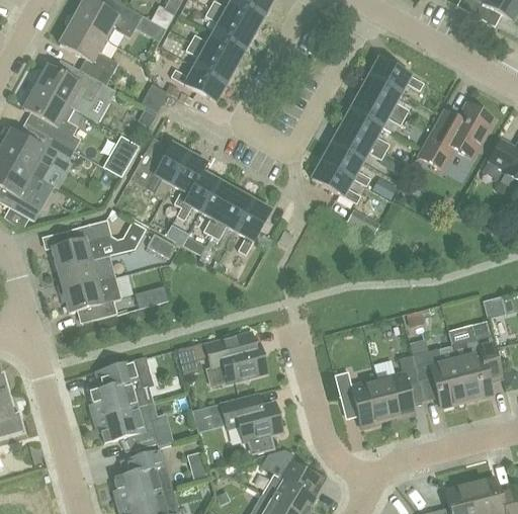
[(111,10),(93,0),(84,0),(73,20),(108,40),(115,28),(130,36),(142,14),(117,0),(111,10)]
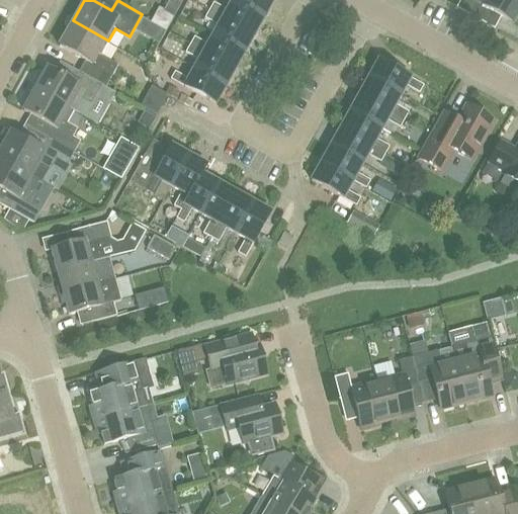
[(167,0),(162,8),(173,14),(181,0),(167,0)]
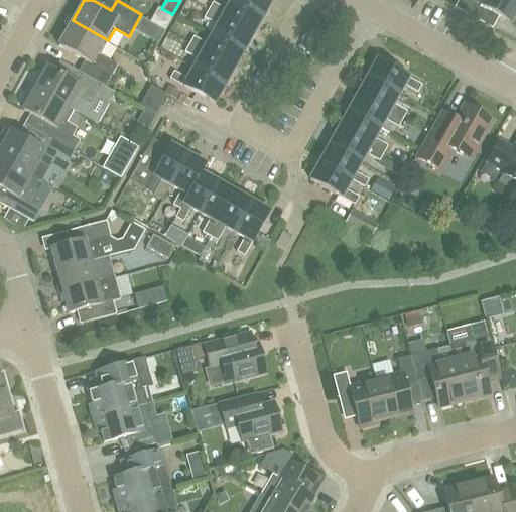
[(263,15),(236,0),(230,10),(213,0),(209,7),(253,32),(263,15)]
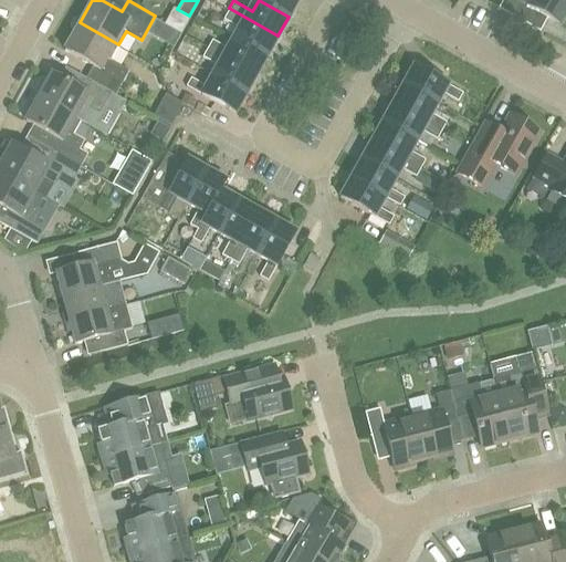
[(289,17),(296,0),(259,0),(289,17)]
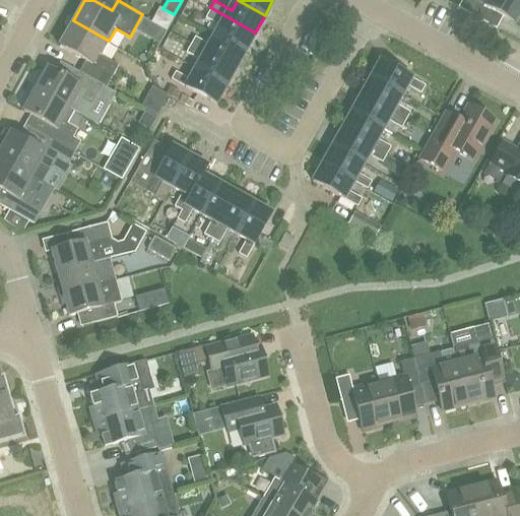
[(519,5),(519,0),(459,0),(457,4),(481,17),(488,5),(513,19),(519,5)]
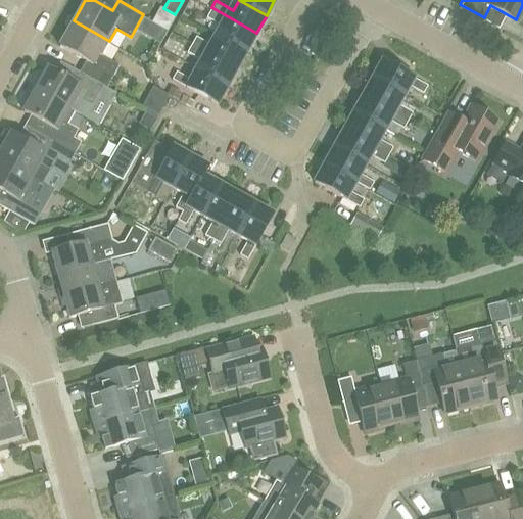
[(246,50),(256,33),(211,7),(207,15),(225,26),(220,35),(246,50)]
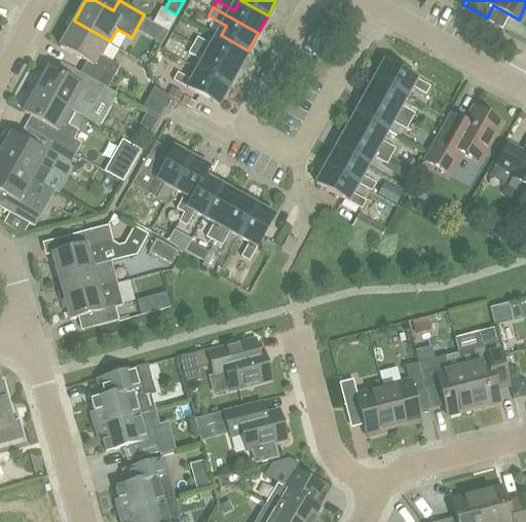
[(107,84),(119,62),(104,52),(110,41),(74,21),(62,44),(87,59),(80,70),(107,84)]
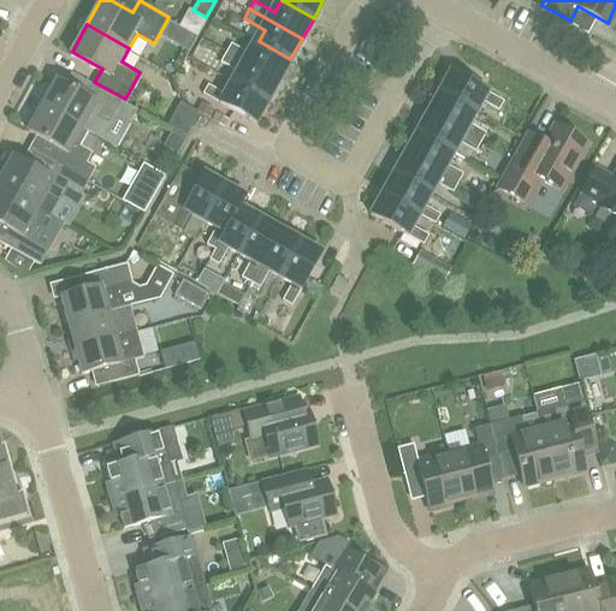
[(231,41),(226,49),(279,79),(290,59),(259,41),(252,53),(231,41)]
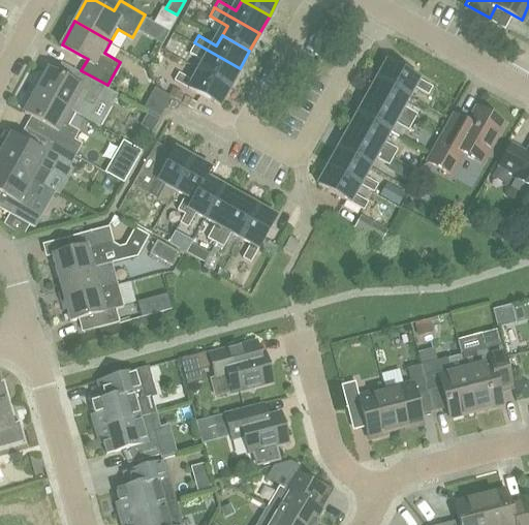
[(240,68),(194,42),(194,43),(190,51),(207,61),(201,69),(229,86),(240,68)]
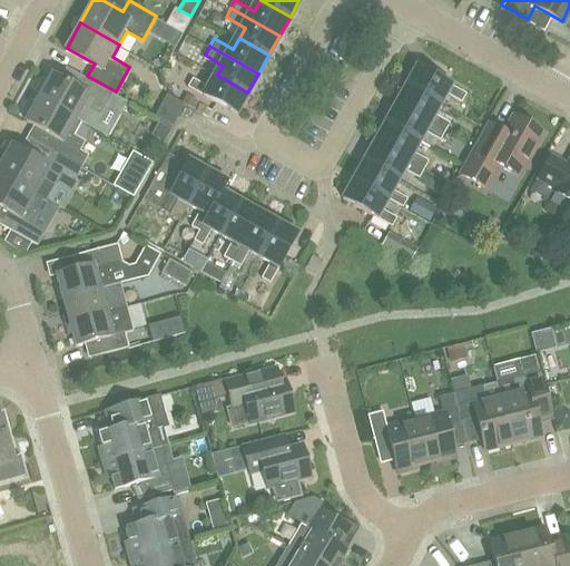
[(465,89),(418,62),(406,83),(436,99),(442,88),(461,98),(465,89)]
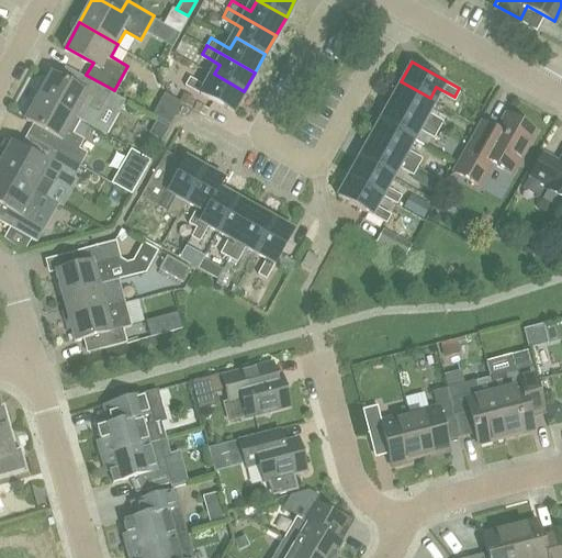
[(53,70),(40,93),(91,123),(110,89),(85,74),(78,85),(53,70)]
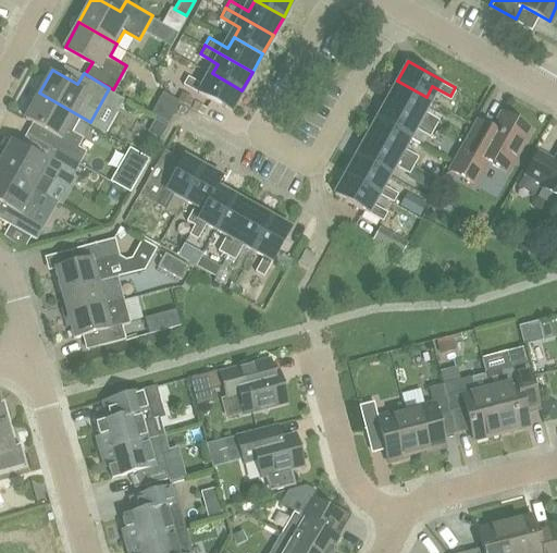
[(242,90),(212,73),(207,84),(188,74),(184,82),(231,109),(242,90)]
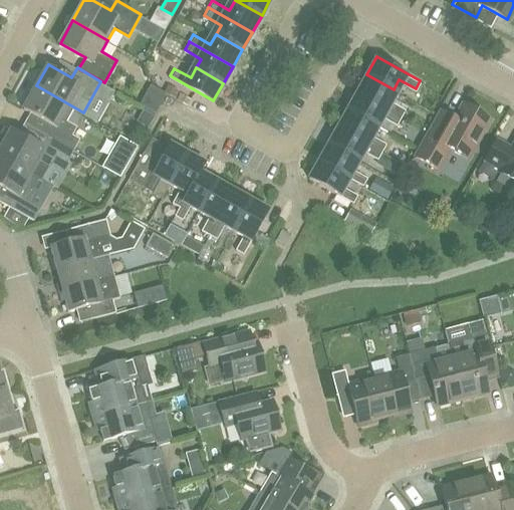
[(401,115),(405,108),(388,99),(394,89),(366,74),(357,91),(401,115)]
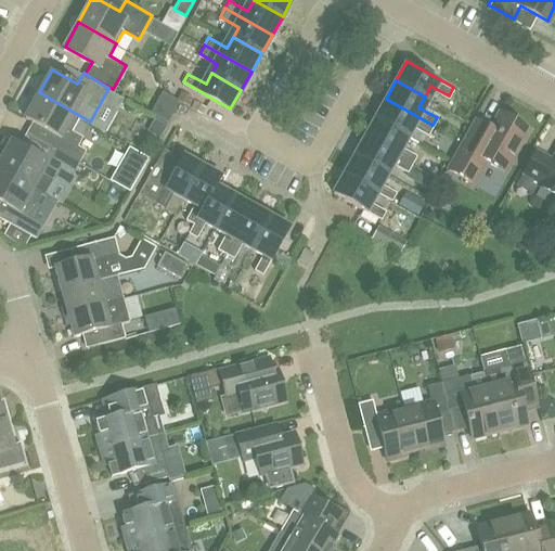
[(79,159),(86,148),(88,144),(80,141),(84,135),(66,125),(74,113),(39,93),(26,115),(60,133),(53,145),(79,159)]
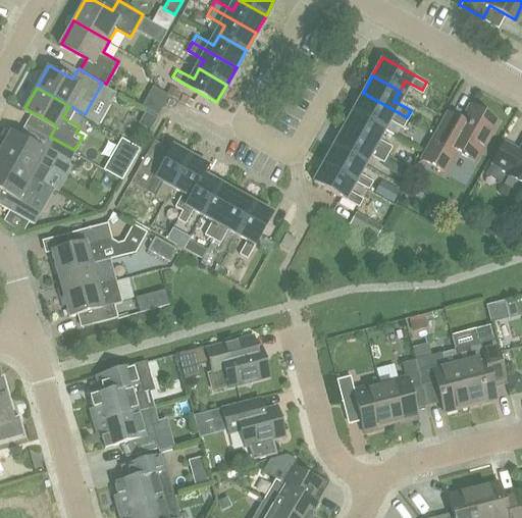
[(183,92),(178,99),(189,105),(193,98),(183,92)]
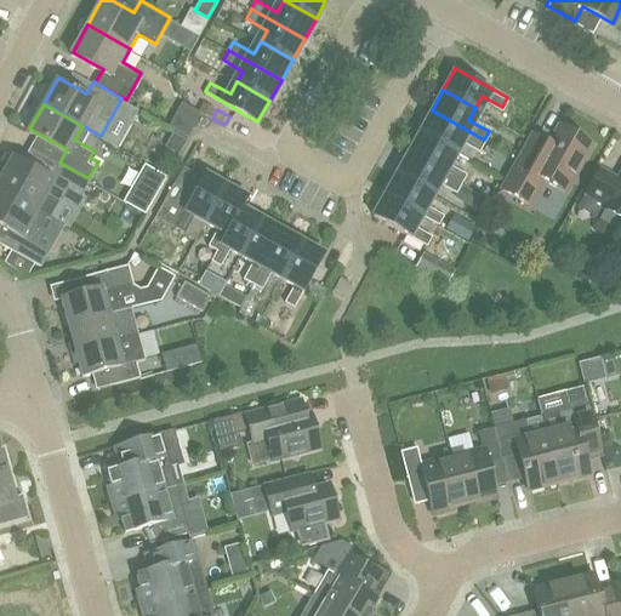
[(484,140),(432,110),(420,131),(453,149),(459,138),(479,149),(484,140)]
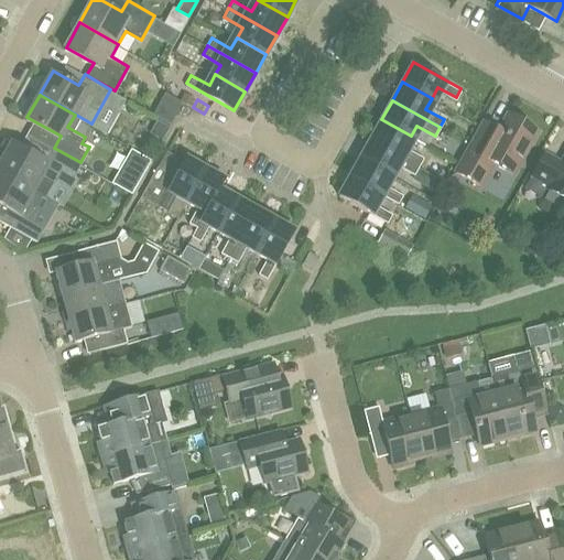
[(508,112),(499,128),(484,119),(475,137),(456,169),(480,183),(494,160),(513,171),(537,129),(508,112)]
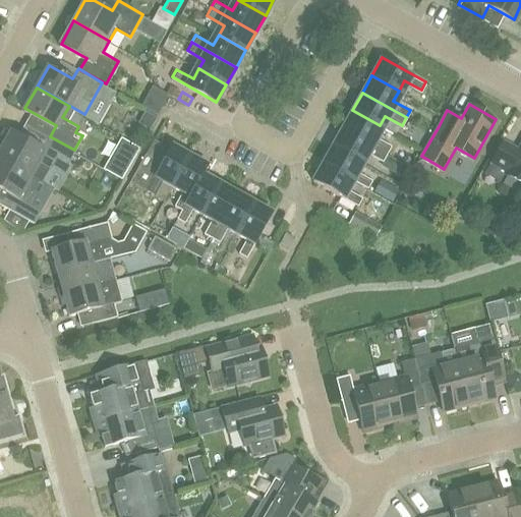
[(138,121),(150,127),(157,115),(146,109),(138,121)]
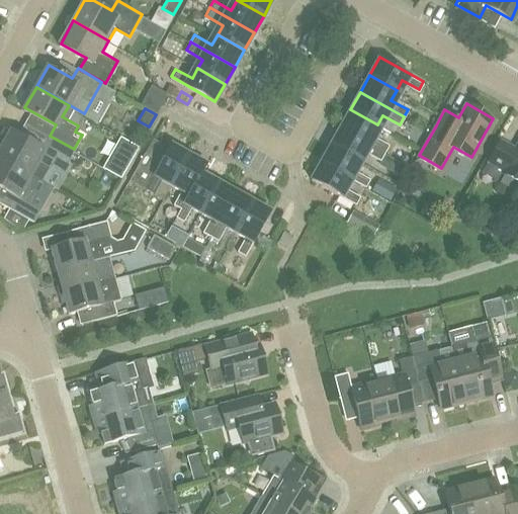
[(384,151),(390,143),(372,134),(377,124),(350,109),(341,126),(384,151)]
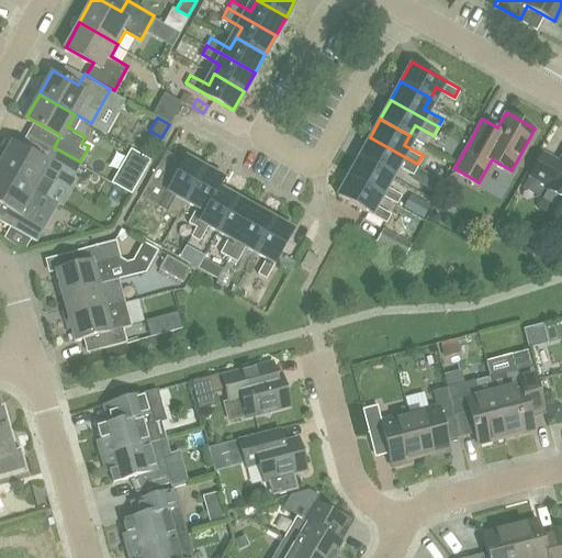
[(417,164),(370,137),(359,156),(389,173),(394,162),(413,173),(417,164)]
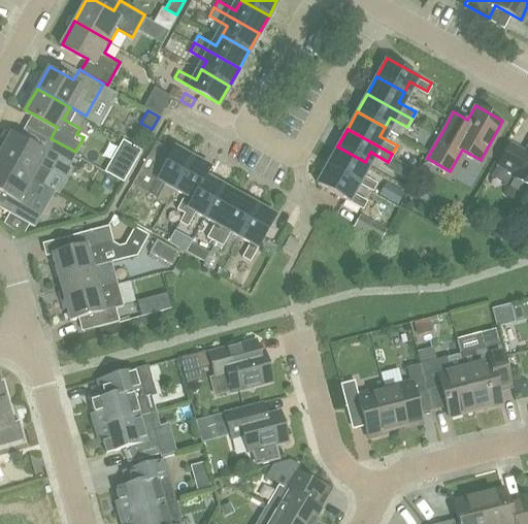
[(43,150),(12,132),(0,154),(0,157),(32,175),(38,179),(43,183),(44,182),(44,181),(52,168),(53,169),(58,159),(68,164),(75,152),(51,138),(43,150)]
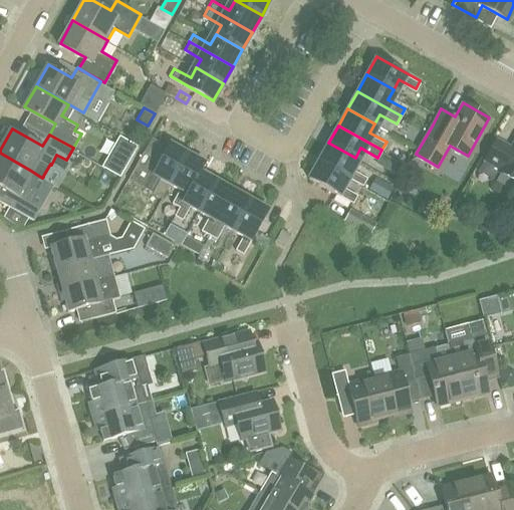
[(101,166),(119,176),(120,176),(138,145),(119,134),(101,166)]
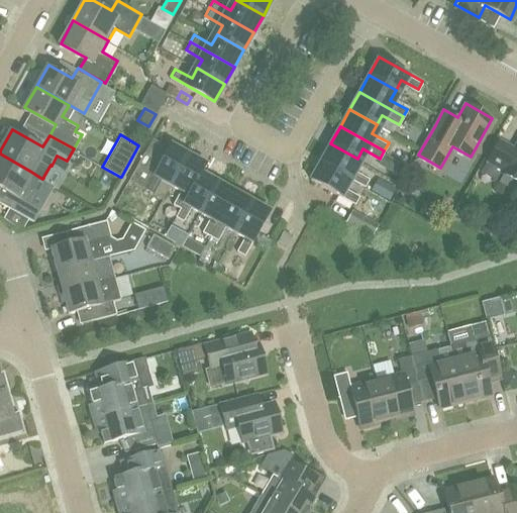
[(516,140),(514,146),(499,138),(488,160),(502,168),(501,171),(516,180),(516,140)]
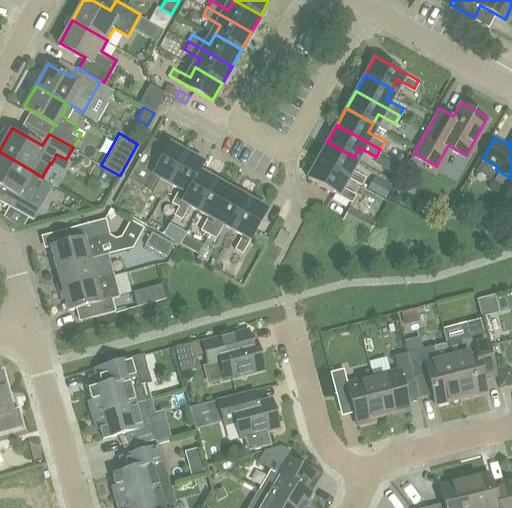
[(170,181),(187,151),(169,141),(159,159),(143,150),(128,176),(133,179),(152,189),(160,175),(170,181)]
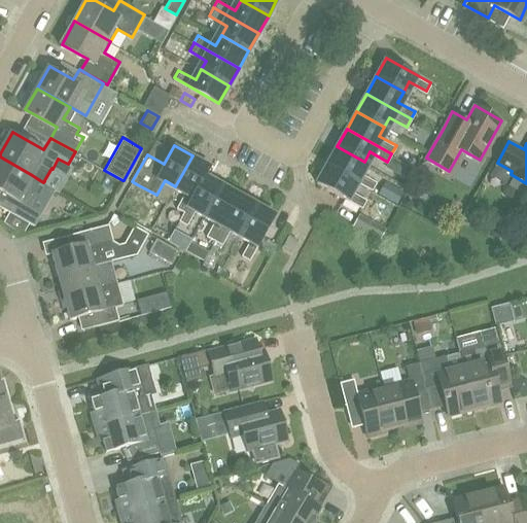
[(377,180),(359,171),(364,162),(337,146),(327,164),(355,179),(372,188),(377,180)]
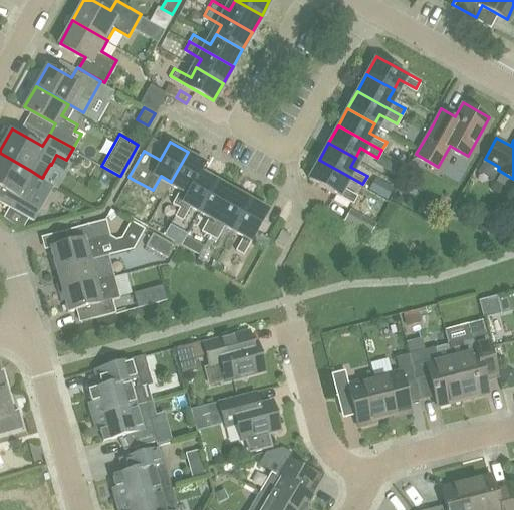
[(205,161),(188,152),(171,182),(181,187),(173,201),(179,205),(201,170),(205,161)]
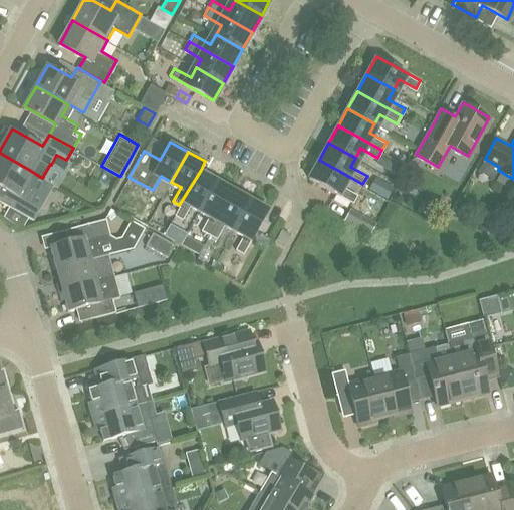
[(37,175),(31,171),(0,153),(0,183),(9,189),(3,200),(11,204),(34,217),(41,206),(32,201),(38,190),(31,186),(37,175)]
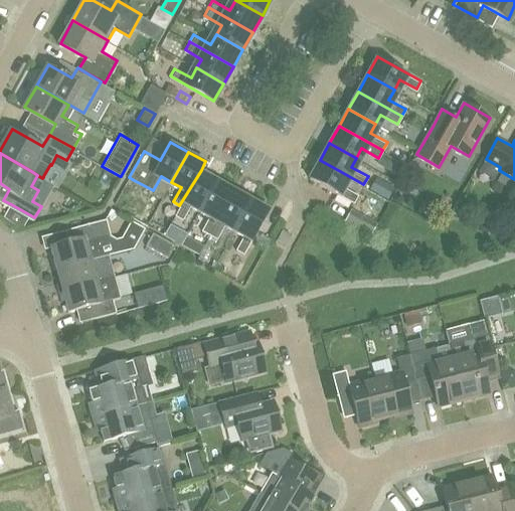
[(353,201),(358,193),(341,184),(347,175),(320,160),(310,178),(353,201)]
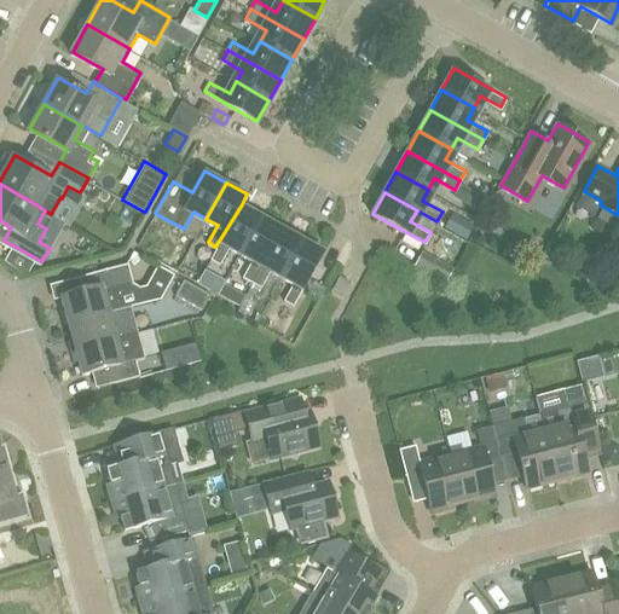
[(241,254),(262,215),(242,204),(215,247),(210,258),(220,262),(229,247),(241,254)]
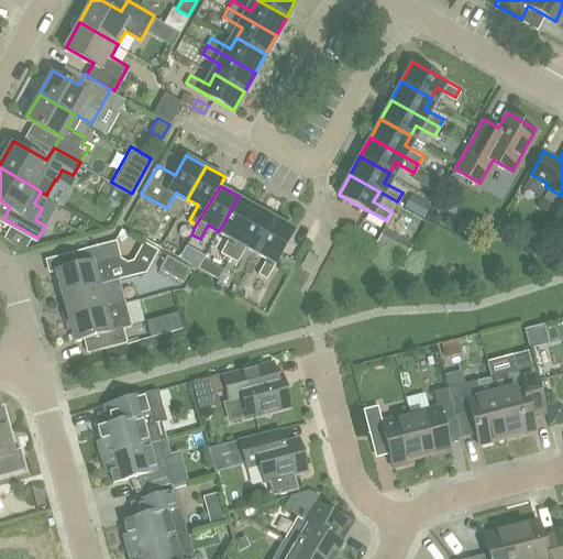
[(230,255),(257,207),(239,196),(219,231),(229,237),(220,250),(230,255)]
